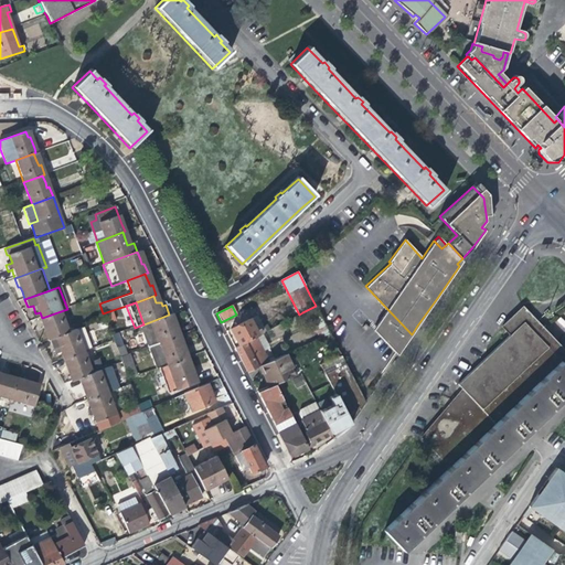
[(329,333),(316,306),(302,312),(316,340),(329,333)]
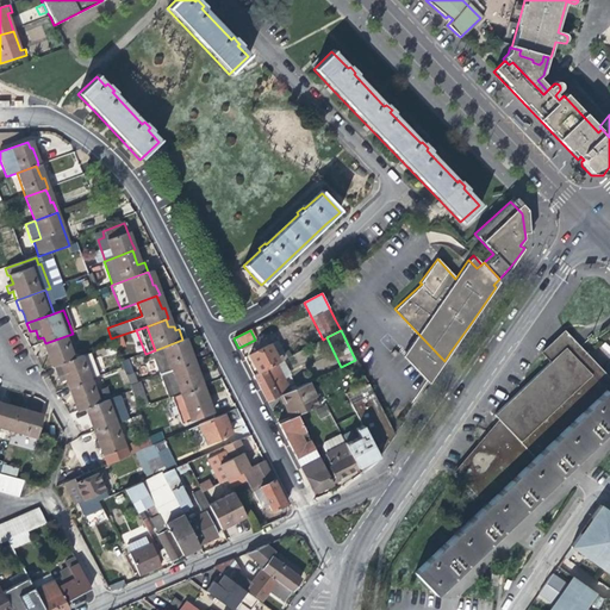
[(541,354),(548,363),(562,349),(603,392),(608,388),(609,385),(609,383),(577,349),(571,342),(562,332),(541,354)]
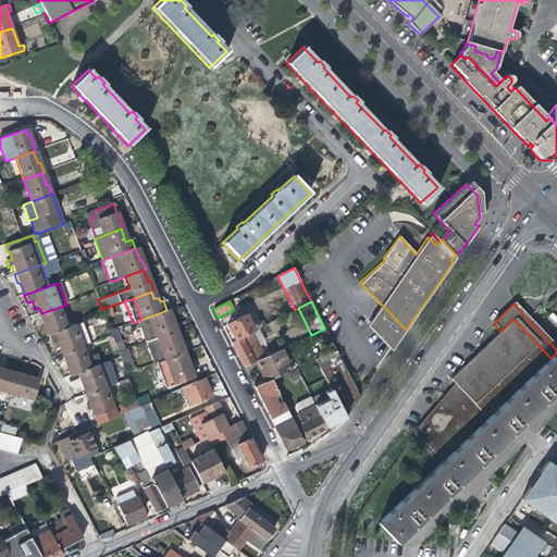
[(398,341),(406,330),(382,305),(372,318),(368,324),(391,350),(398,341)]
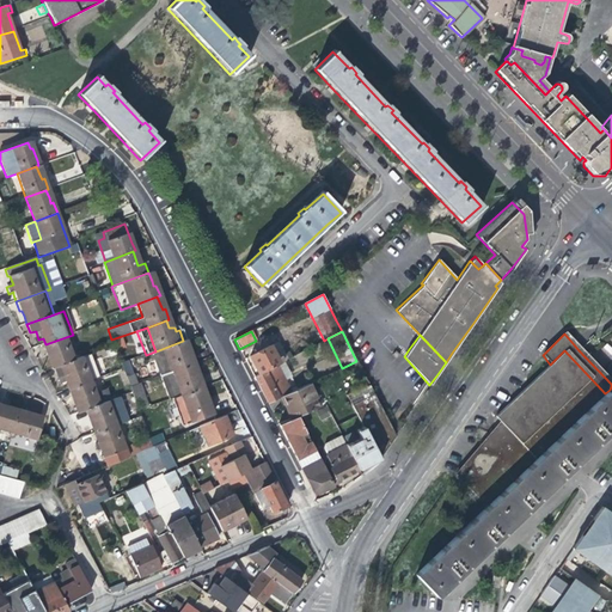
[(53,368),(55,367),(74,361),(66,337),(46,344),(43,346),(46,355),(49,354),(50,360),(53,368)]
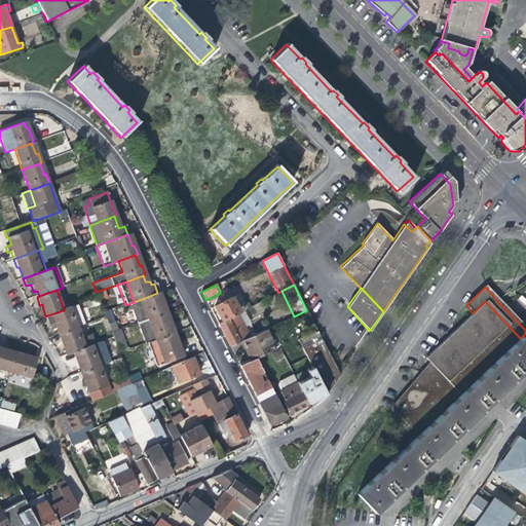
[(138,324),(148,320),(164,313),(166,312),(163,304),(161,305),(159,300),(157,293),(134,302),(133,302),(130,303),(138,324)]
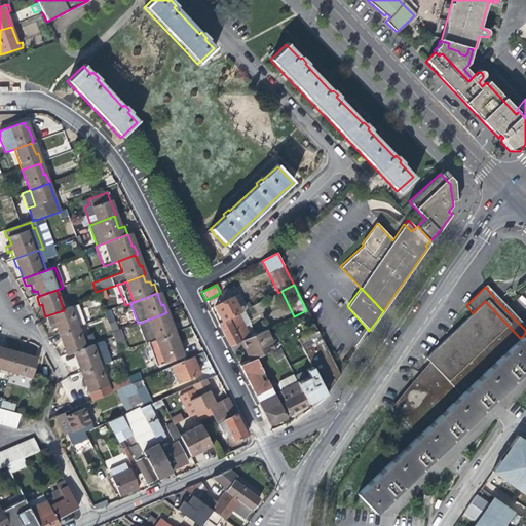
[(238,295),(231,298),(237,308),(240,307),(242,310),(246,309),(238,295)]
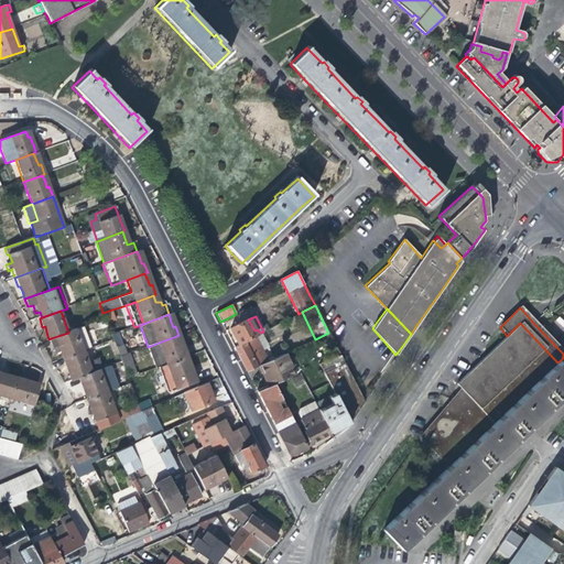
[(234,337),(237,345),(252,337),(260,333),(258,329),(255,331),(248,320),(229,329),(234,337)]
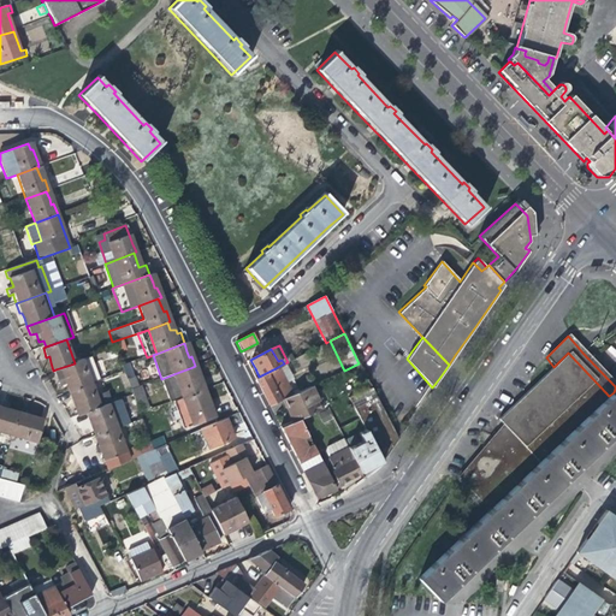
[(567,437),(609,396),(568,353),(554,367),(526,394),(499,419),(497,421),(503,427),(493,438),(463,473),(461,477),(490,511),(495,507),(528,474),(567,437)]
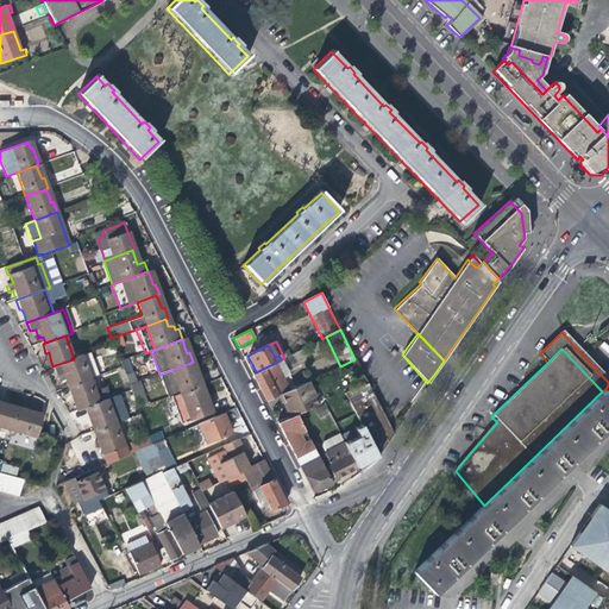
[(87,355),(82,356),(89,378),(95,377),(87,355)]
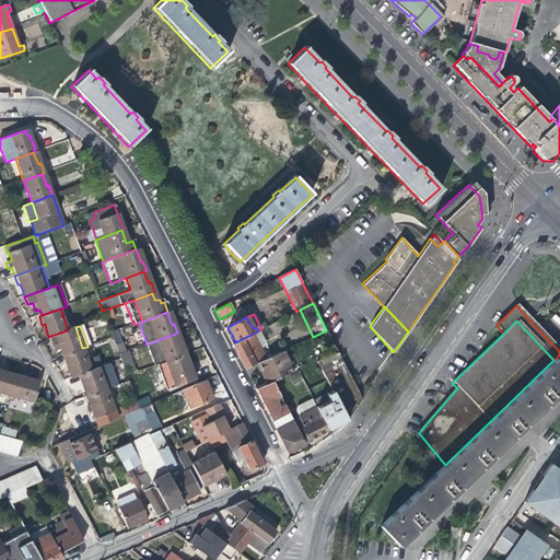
[(62,350),(65,357),(83,350),(82,348),(76,327),(68,330),(50,336),(54,347),(60,345),(62,350)]
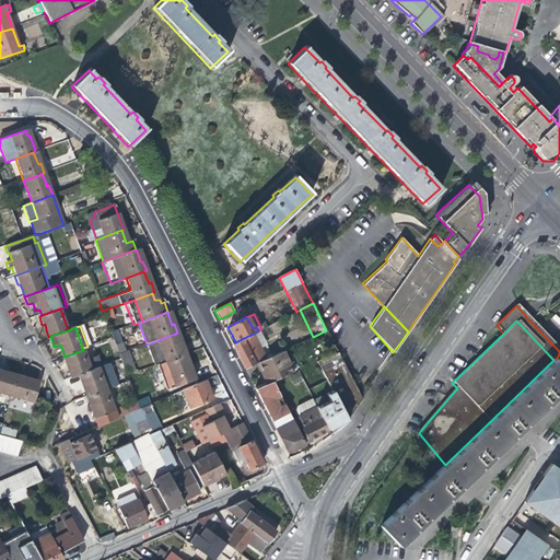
[(178,342),(175,334),(158,340),(165,362),(185,354),(182,345),(179,346),(178,342)]
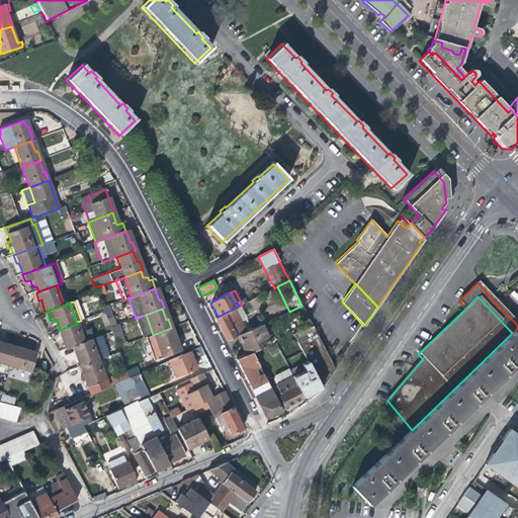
[(243,334),(232,310),(218,317),(214,319),(220,329),(226,342),(237,337),(243,334)]
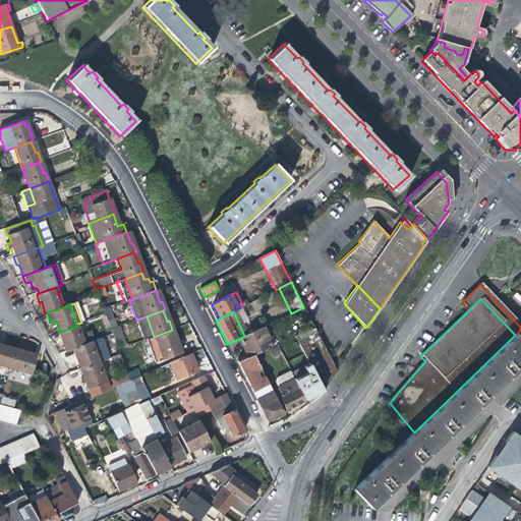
[(154,337),(147,316),(136,321),(143,340),(146,340),(147,339),(154,337)]
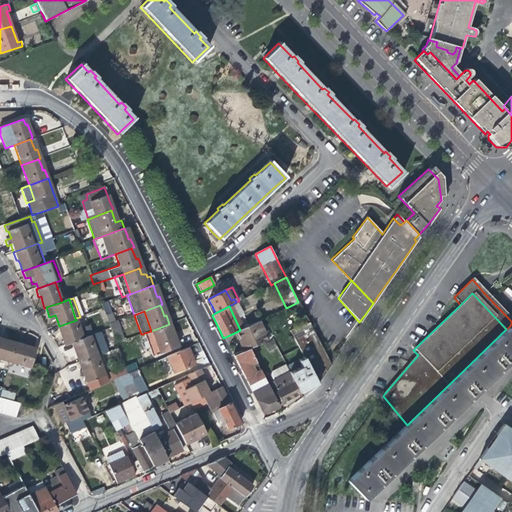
[(105,316),(108,324),(113,323),(110,314),(105,316)]
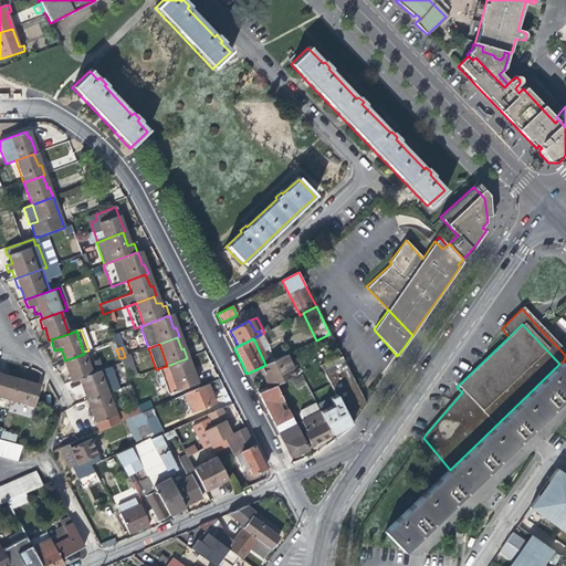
[(72,381),(77,380),(91,375),(84,354),(65,360),(63,360),(66,370),(69,369),(70,375),(72,381)]
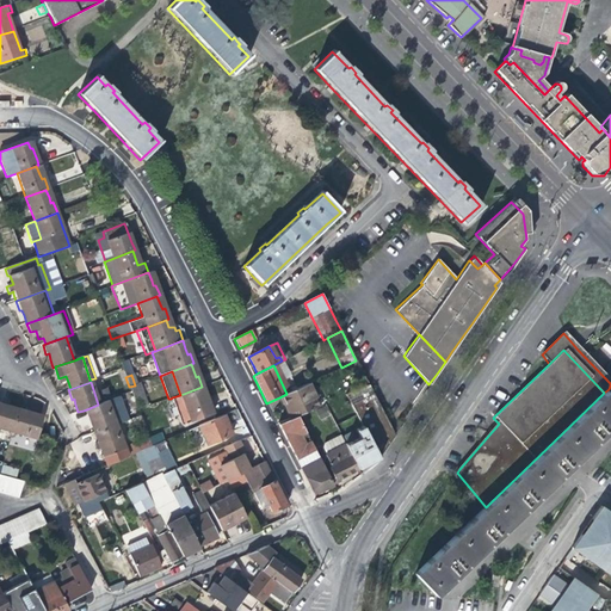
[(139,383),(135,386),(129,387),(131,394),(137,411),(147,407),(139,383)]
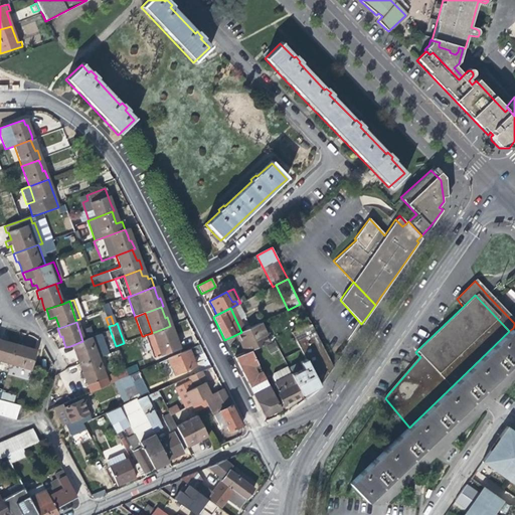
[(241,341),(246,351),(249,350),(261,345),(268,342),(259,324),(241,332),(235,335),(239,342),(241,341)]
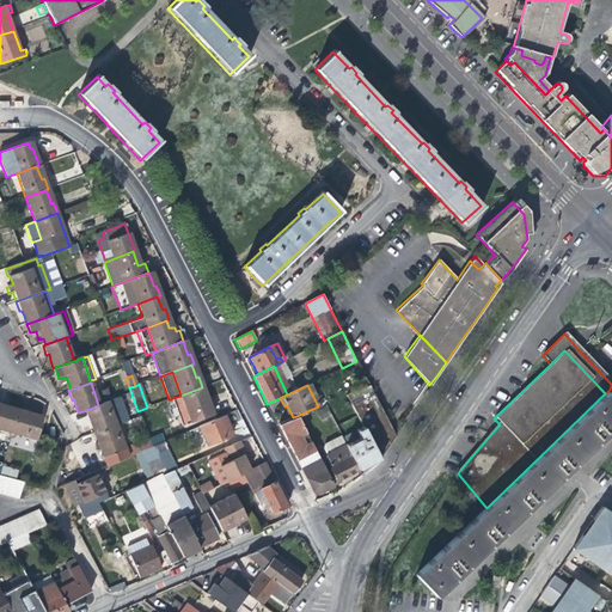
[(207,399),(202,387),(181,396),(172,398),(171,399),(181,426),(213,415),(207,399)]
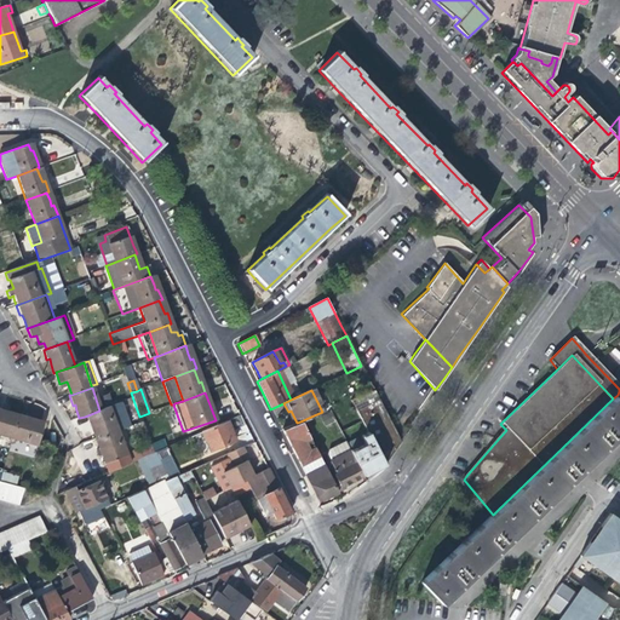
[(360,422),(366,434),(382,466),(390,454),(400,441),(377,397),(354,412),(360,422)]
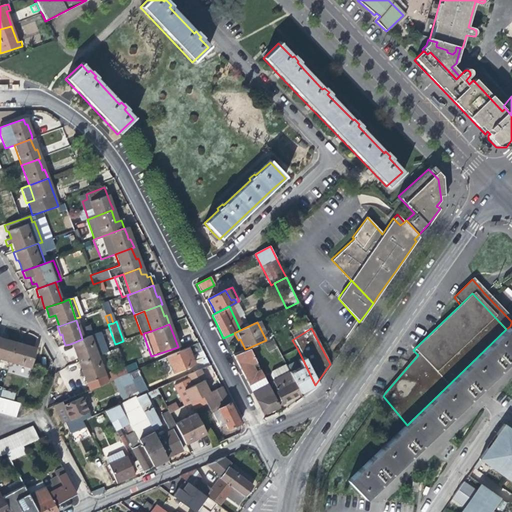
[(511,358),(511,335),(506,329),(471,363),(488,381),(502,368),(511,358)]
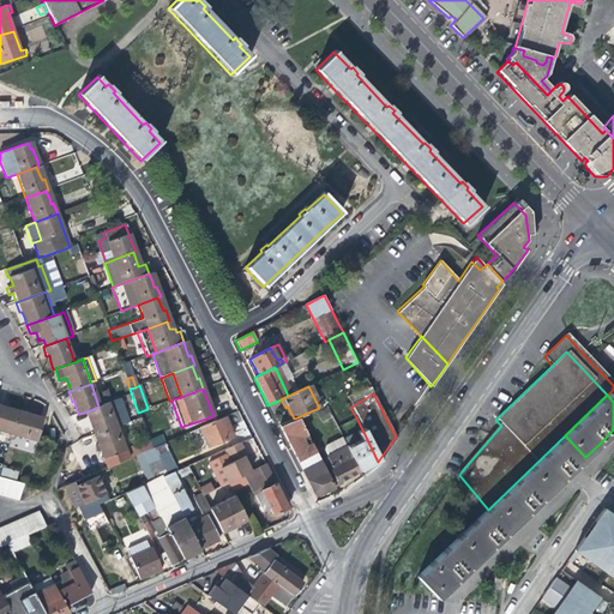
[(119,399),(108,404),(116,427),(127,423),(119,399)]
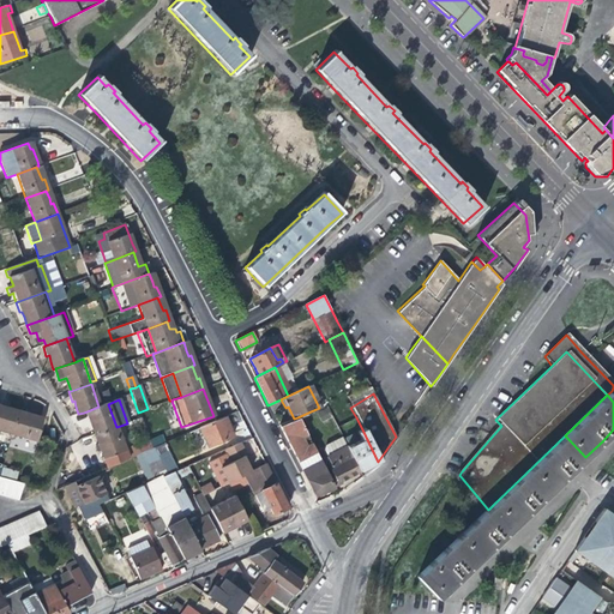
[(116,427),(108,404),(98,407),(84,413),(88,422),(90,421),(92,427),(95,434),(116,427)]
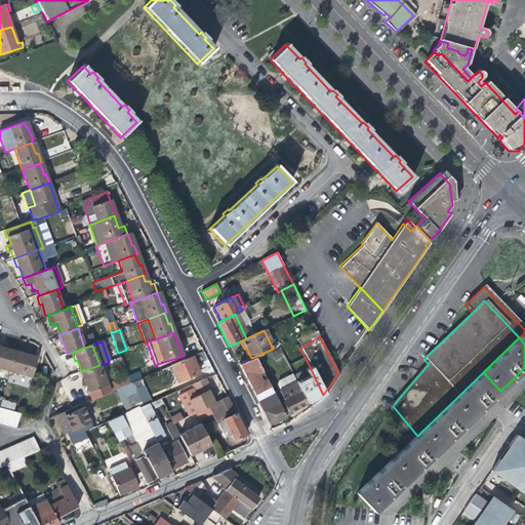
[(0,366),(10,370),(14,354),(15,352),(3,349),(0,347),(0,366)]
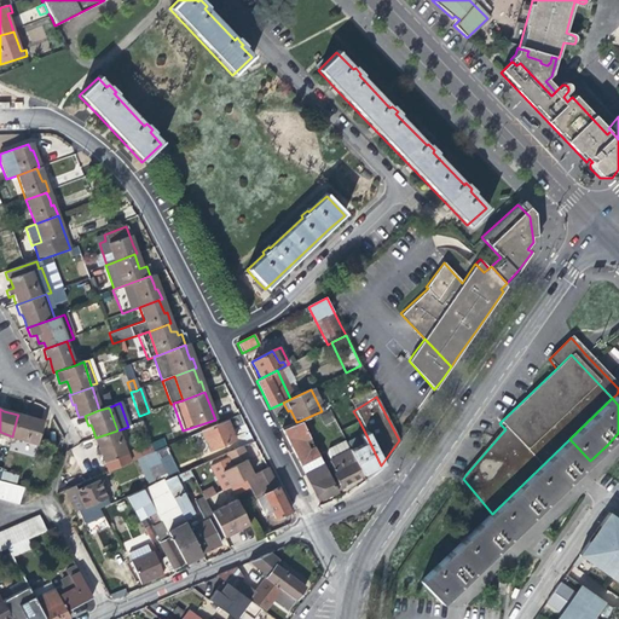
[(36,445),(44,422),(35,420),(36,416),(27,414),(25,420),(22,418),(17,417),(12,437),(11,438),(36,445)]
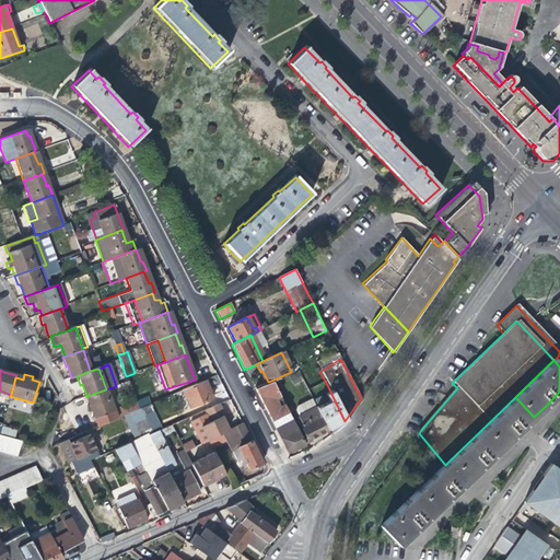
[(382,384),(385,387),(392,378),(388,376),(382,384)]
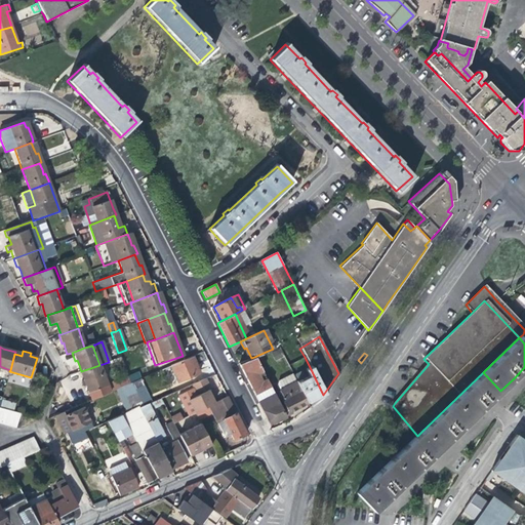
[(191,357),(169,366),(176,382),(198,373),(195,365),(191,357)]
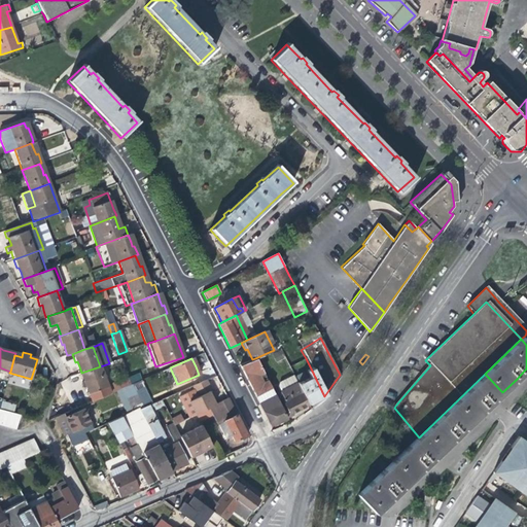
[(265,377),(255,358),(252,359),(239,365),(245,379),(252,391),(254,396),(260,393),(271,389),(267,381),(261,384),(258,380),(265,377)]
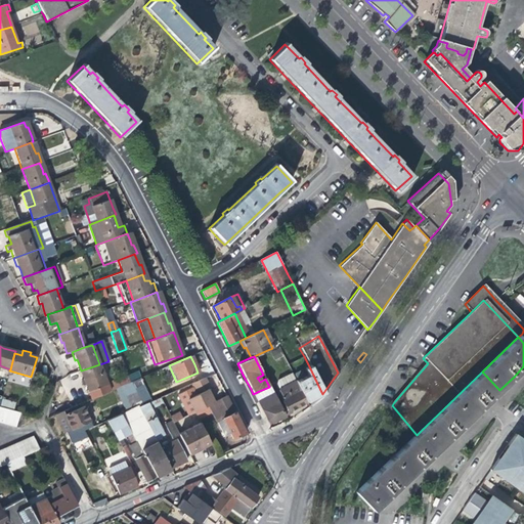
[(81,377),(82,381),(80,381),(82,386),(85,385),(88,391),(105,385),(99,364),(81,370),(79,372),(81,377)]
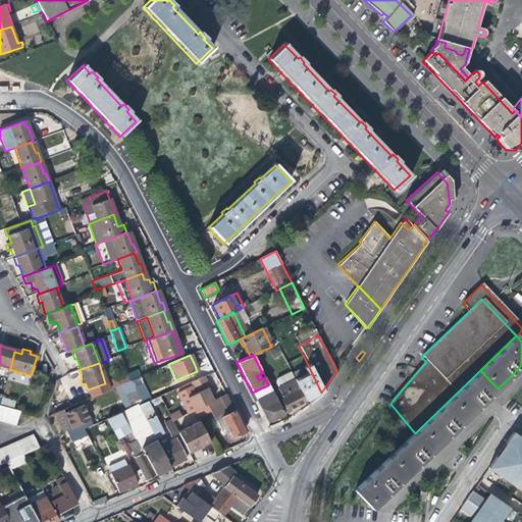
[(294,379),(295,381),(305,401),(315,396),(321,393),(308,365),(302,368),(305,373),(294,379)]
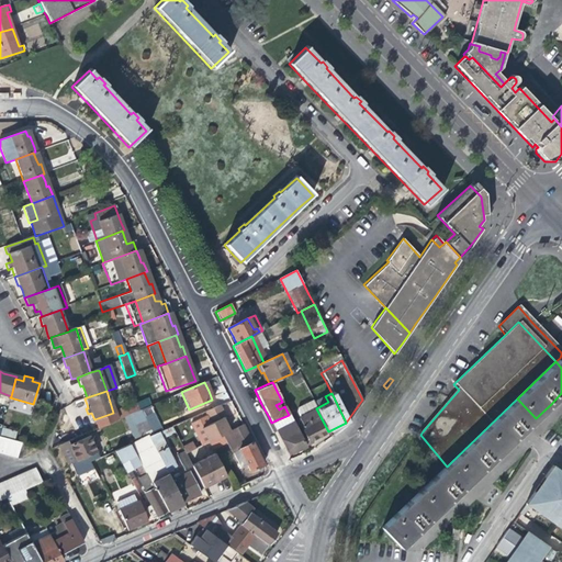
[(536,418),(517,398),(482,433),(501,452),(516,438),(536,418)]
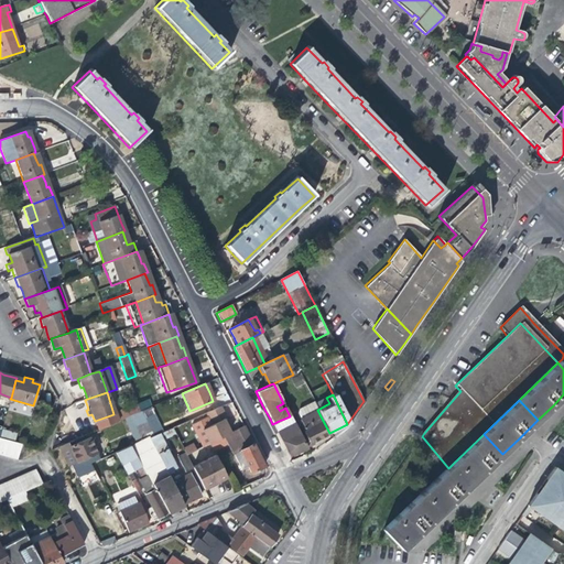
[(147,401),(137,405),(140,412),(142,411),(151,408),(147,401)]
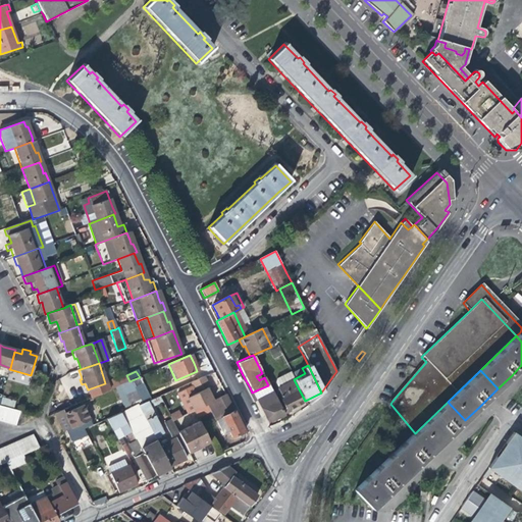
[(278,389),(272,393),(282,414),(290,410),(289,408),(297,404),(305,401),(295,381),(291,373),(277,380),(275,384),(278,389)]
